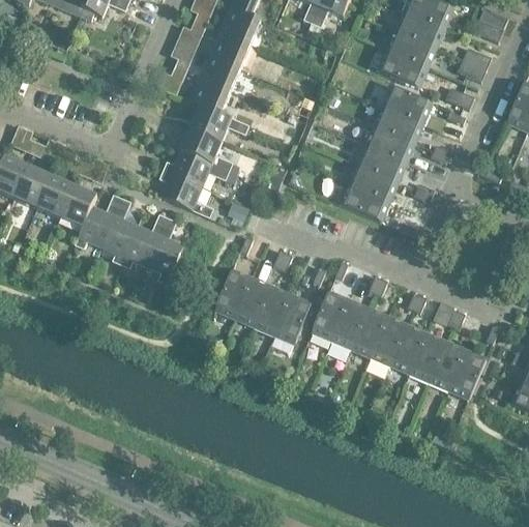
[(28,8),(31,0),(9,0),(28,8)]
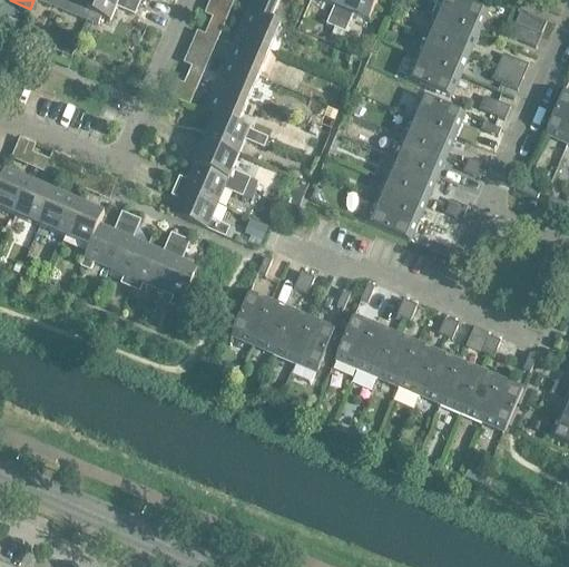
[(40,0),(70,12),(58,42),(71,48),(85,19),(82,18),(90,0),(40,0)]
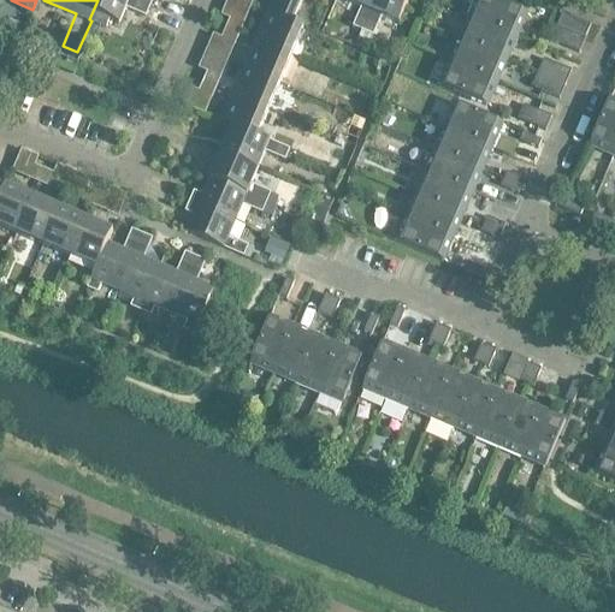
[(125,6),(145,15),(149,4),(140,0),(98,0),(89,19),(92,21),(105,27),(107,19),(118,23),(125,6)]
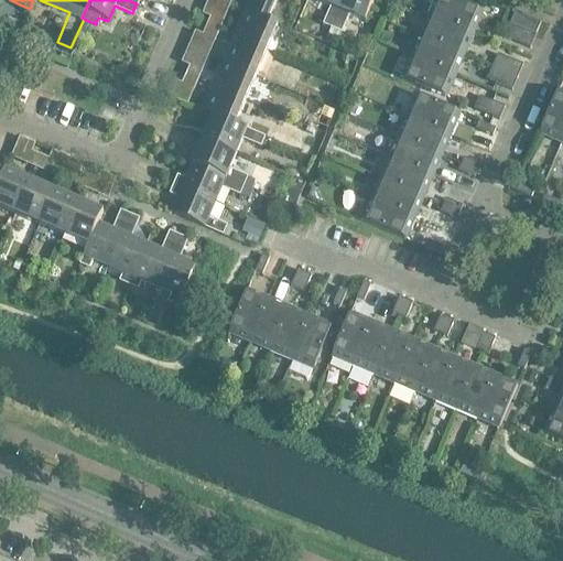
[(149,0),(142,18),(163,25),(172,3),(163,0),(149,0)]
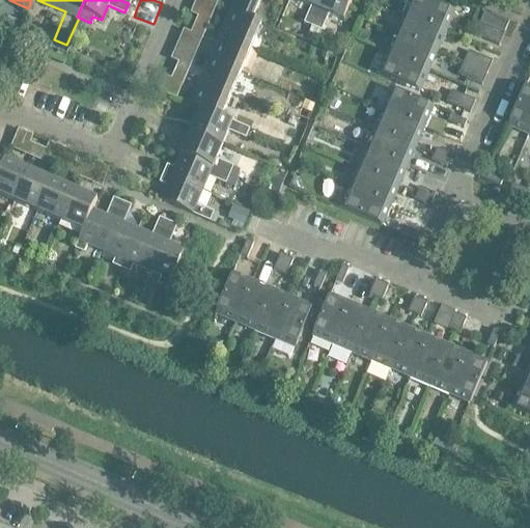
[(232,0),(228,10),(250,20),(258,0),(232,0)]
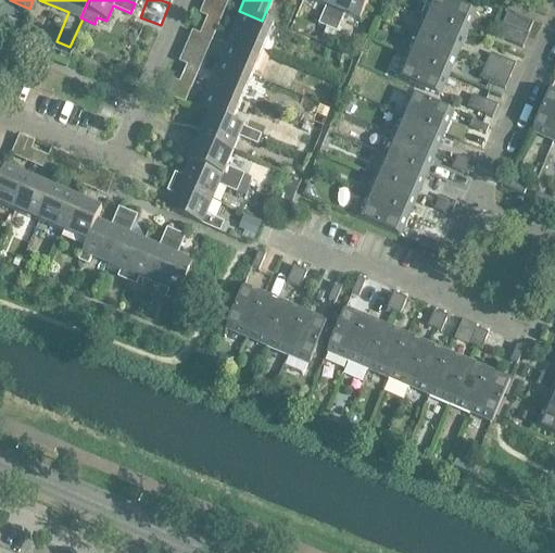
[(315,0),(325,4),(317,23),(326,26),(337,0),(315,0)]
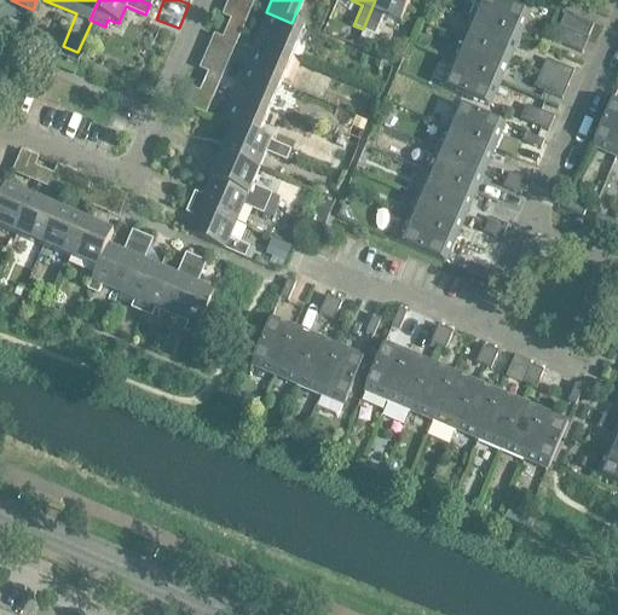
[(375,0),(363,29),(374,34),(382,13),(399,21),(408,0),(375,0)]
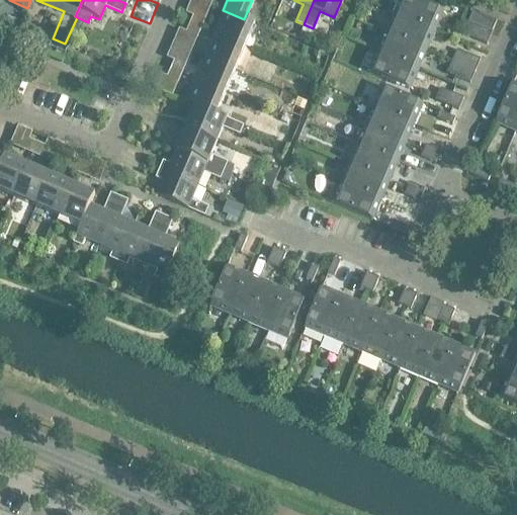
[(432,28),(441,9),(419,0),(399,0),(394,12),(432,28)]
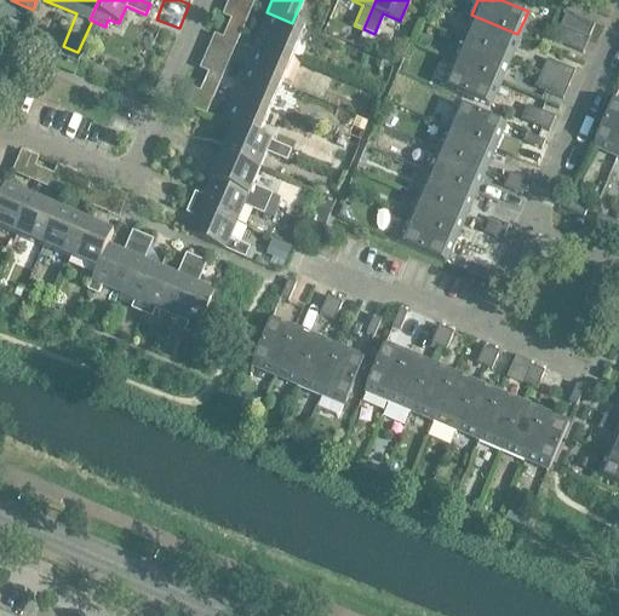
[(565,11),(562,19),(560,24),(588,36),(592,23),(565,11)]
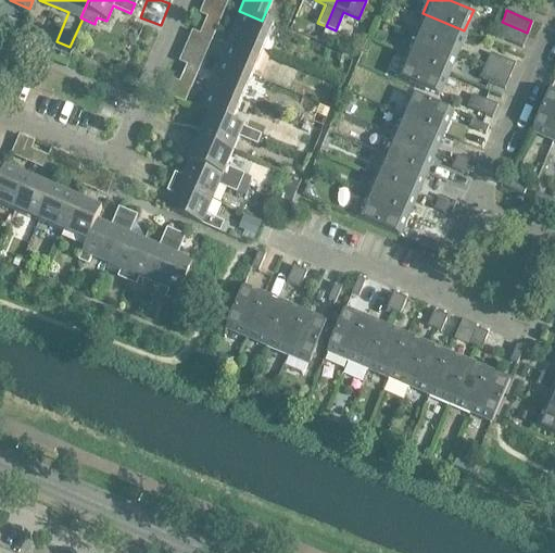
[(272,24),(262,21),(239,11),(228,35),(261,49),(272,24)]
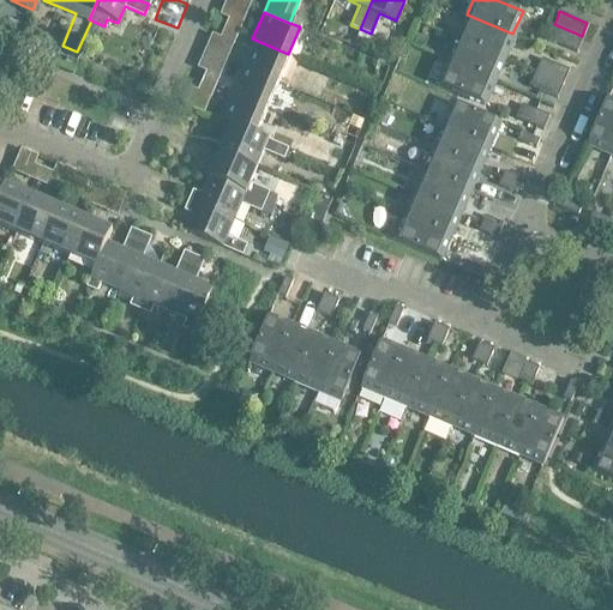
[(503,58),(512,34),(467,14),(457,37),(503,58)]
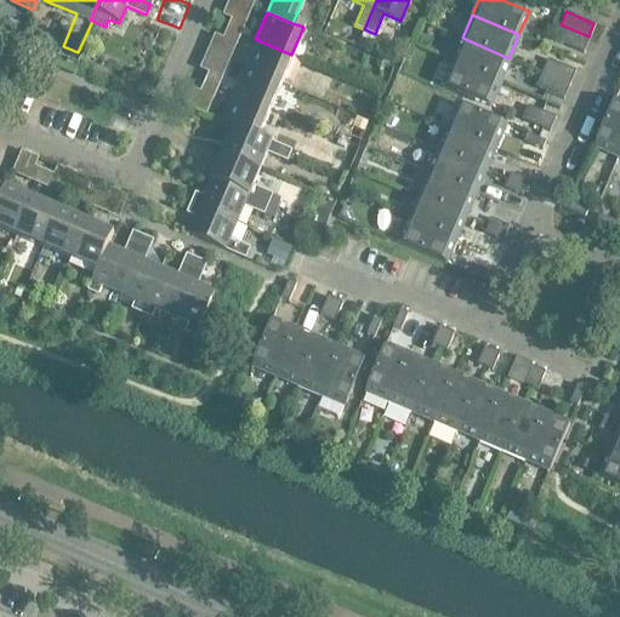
[(226,27),(240,33),(244,22),(231,16),(226,27)]
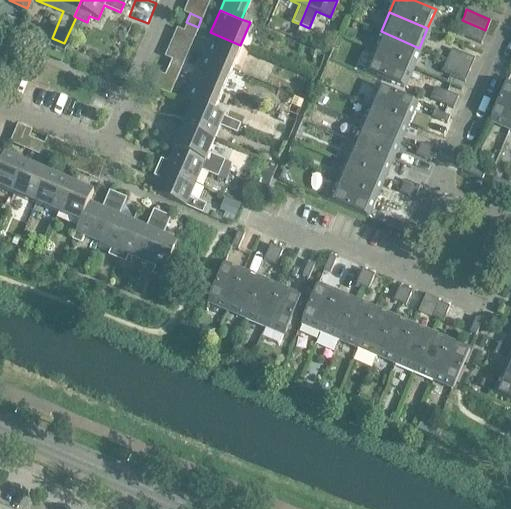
[(462,20),(457,32),(480,42),(485,30),(462,20)]
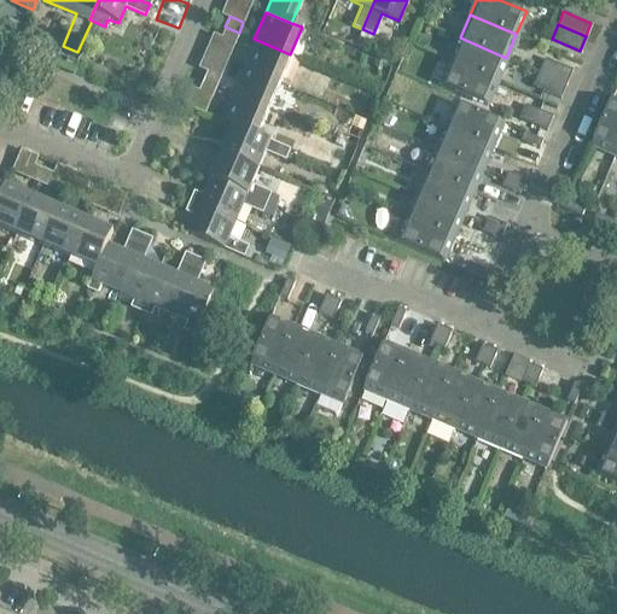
[(234,42),(239,33),(225,27),(221,36),(234,42)]
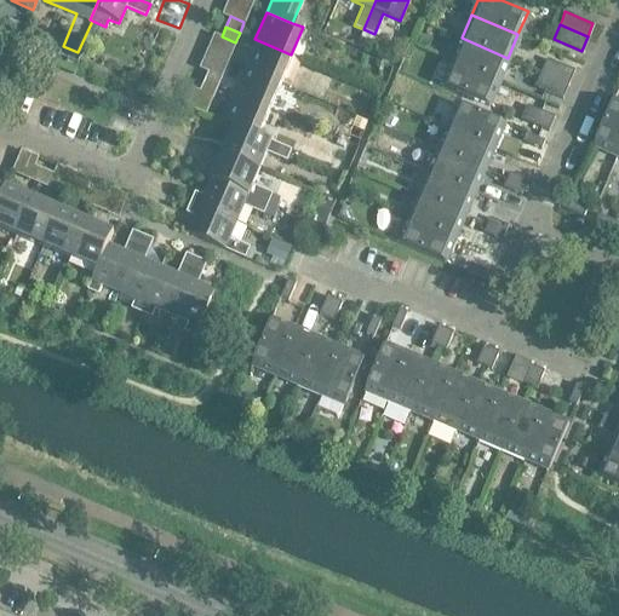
[(498,81),(508,58),(462,38),(452,61),(498,81)]
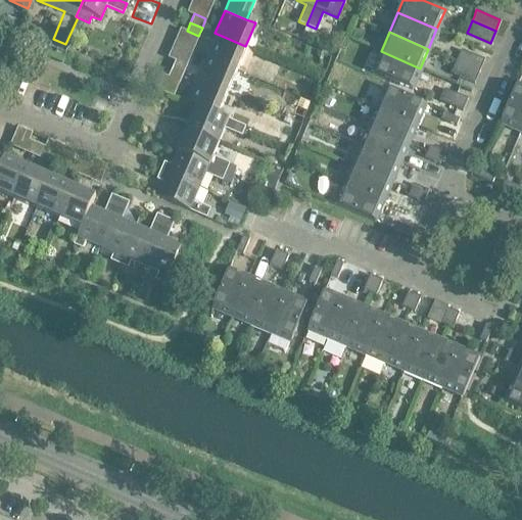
[(245,46),(215,33),(205,55),(236,68),(245,46)]
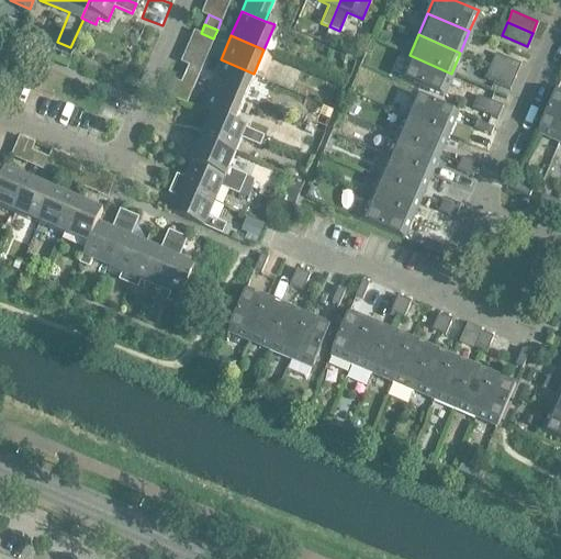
[(515,75),(520,63),(494,52),(489,65),(515,75)]
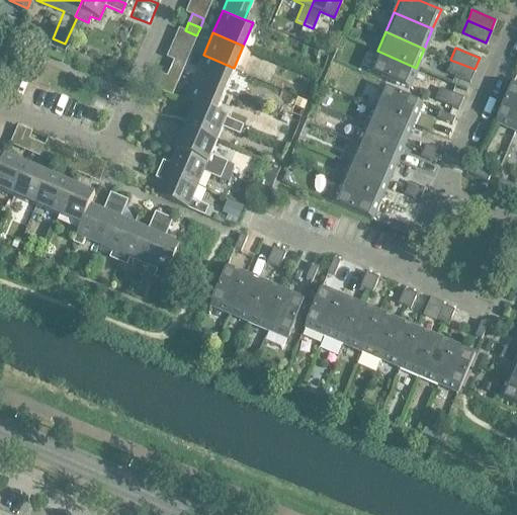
[(369,70),(407,87),(416,68),(377,51),(369,70)]
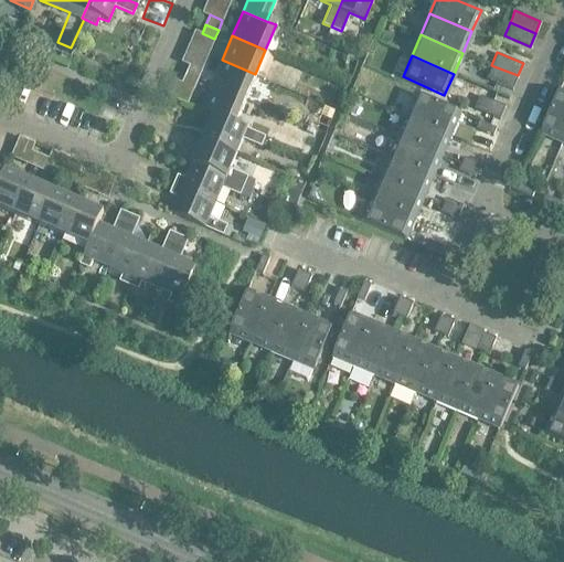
[(211,84),(245,98),(255,74),(222,60),(211,84)]
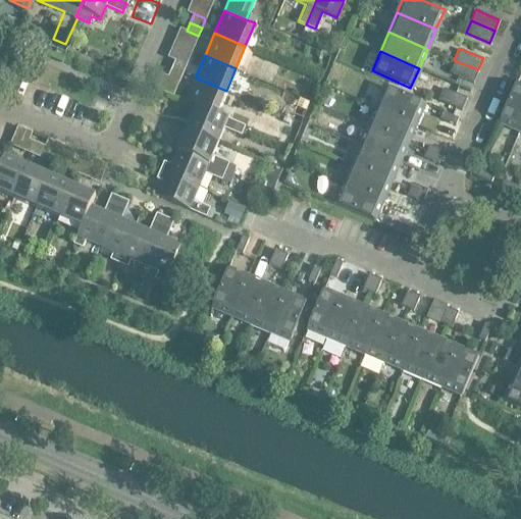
[(170,67),(183,72),(186,63),(174,58),(170,67)]
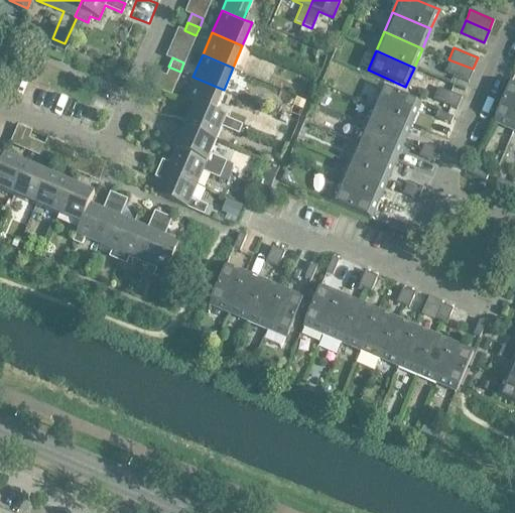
[(448,59),(443,71),(468,81),(473,69),(448,59)]
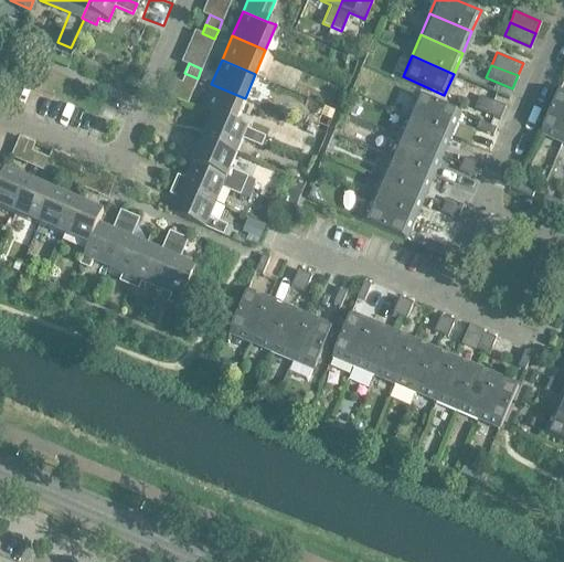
[(181,82),(193,87),(198,78),(184,73),(181,82)]
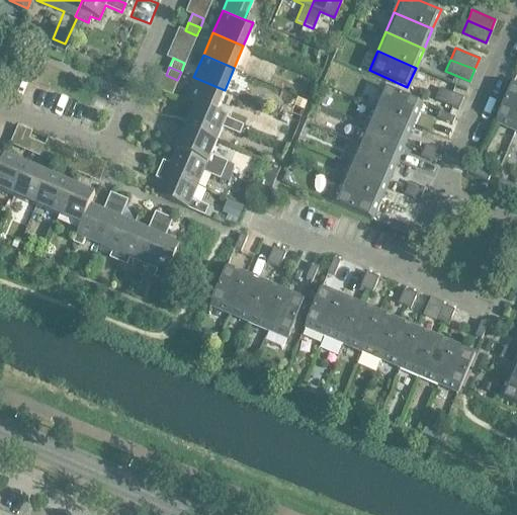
[(193,77),(184,100),(194,104),(194,103),(214,112),(225,90),(193,77)]
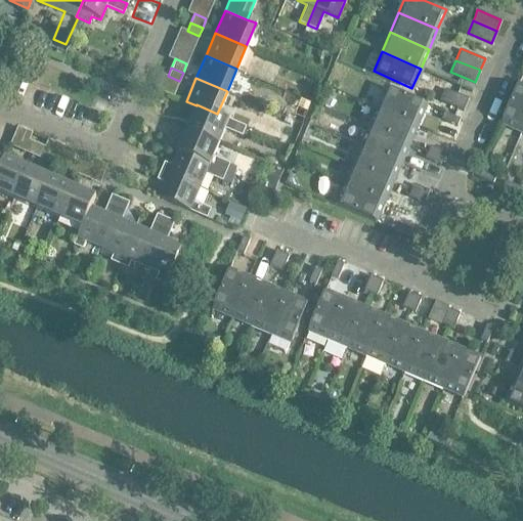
[(522,84),(517,82),(500,121),(520,129),(522,121),(522,84)]
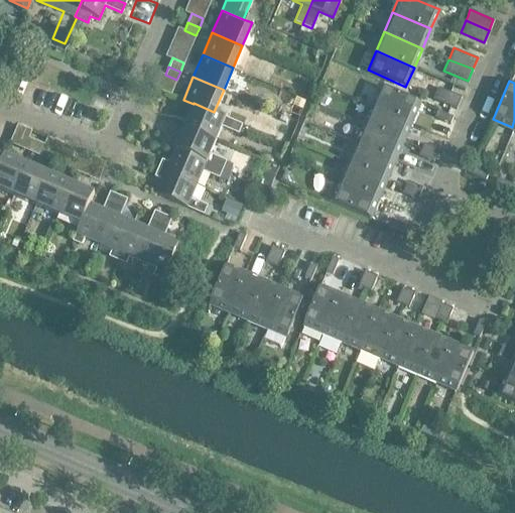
[(418,101),(380,85),(372,104),(410,120),(418,101)]
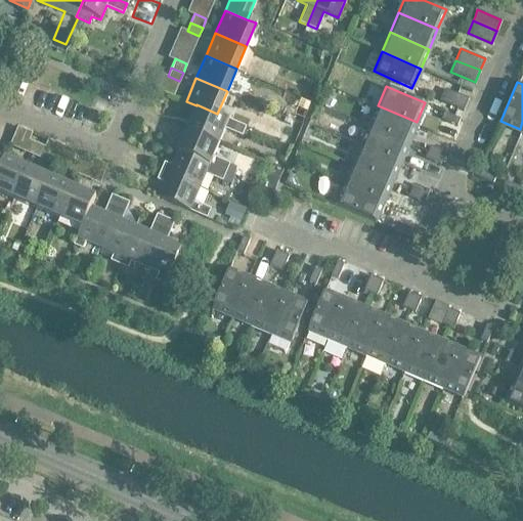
[(444,87),(439,97),(464,107),(468,97),(444,87)]
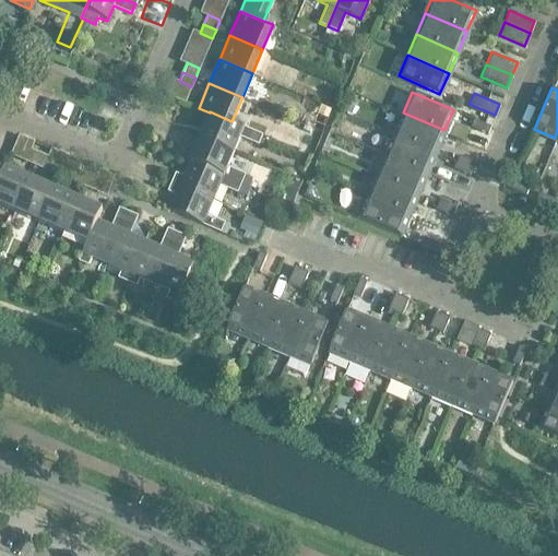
[(210,113),(199,137),(233,151),(238,137),(257,144),(261,133),(232,121),(210,111),(210,113)]
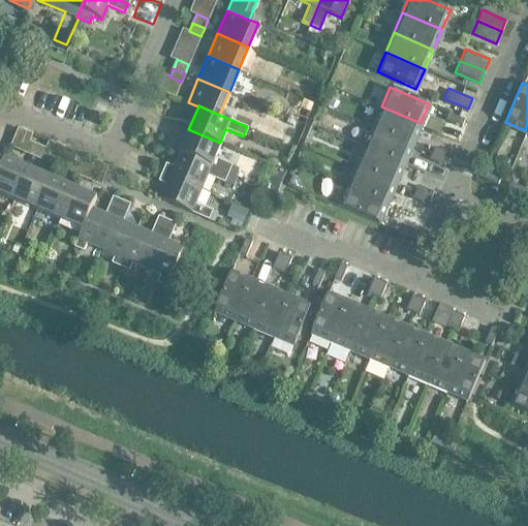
[(412,143),(421,123),(381,106),(373,126),(412,143)]
